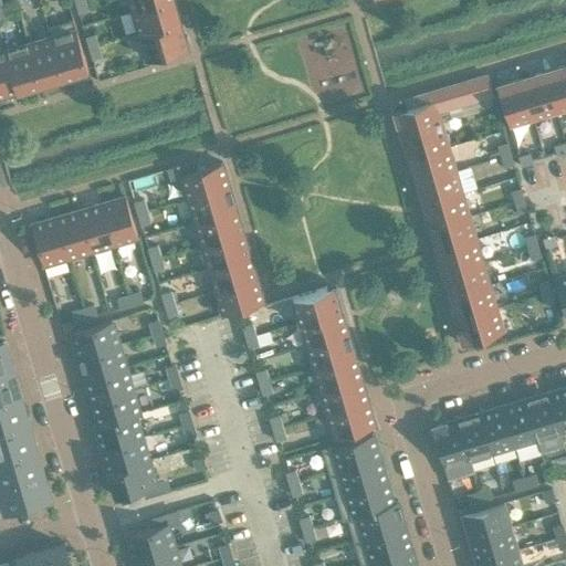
[(84,0),(83,0),(75,2),(79,13),(88,11),(84,0)]
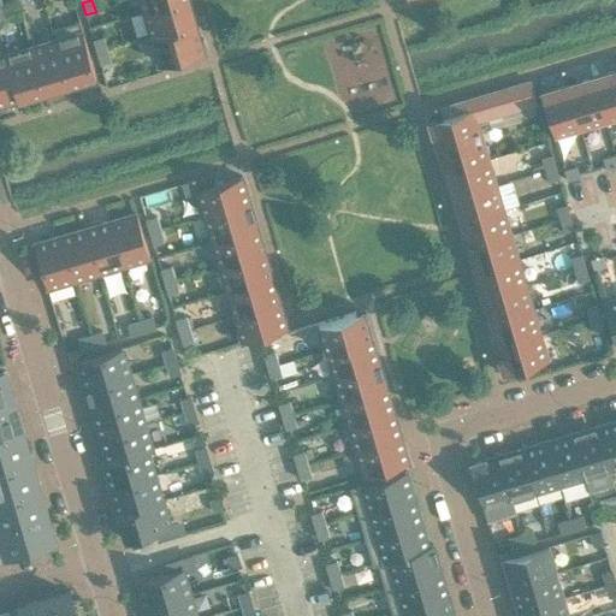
[(140,0),(143,11),(181,0),(140,0)]
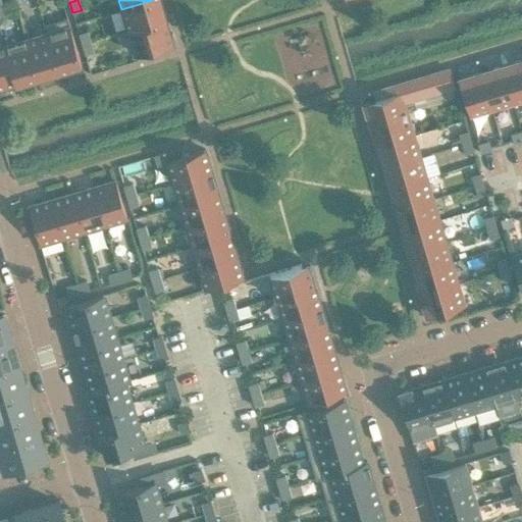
[(166,19),(160,0),(153,0),(121,9),(127,31),(166,19)]
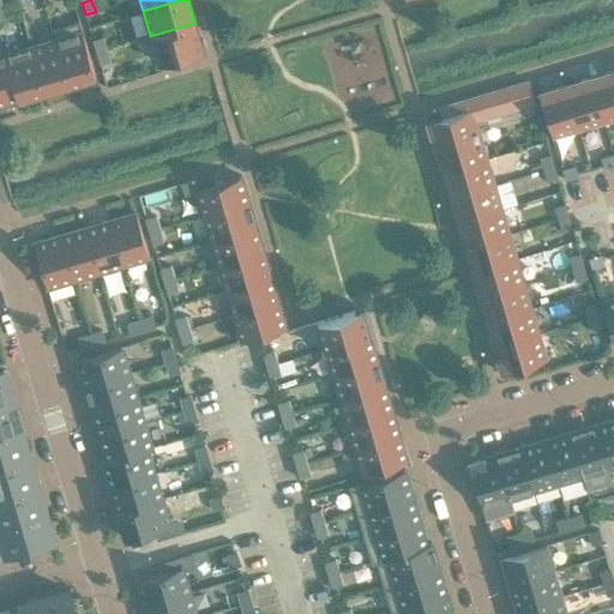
[(50,29),(54,40),(56,38),(70,84),(96,76),(79,20),(50,29)]
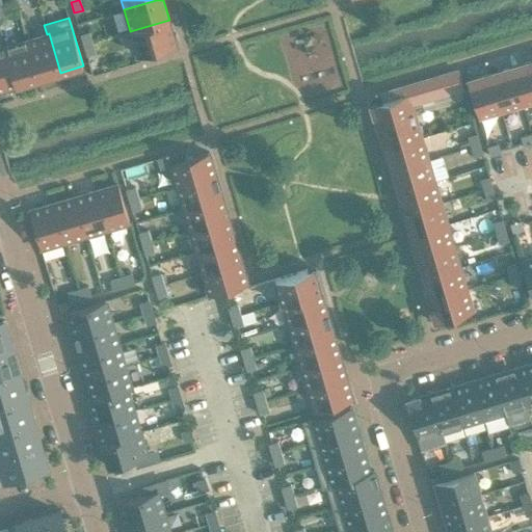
[(174,34),(169,20),(130,31),(137,54),(169,45),(178,43),(176,33),(174,34)]
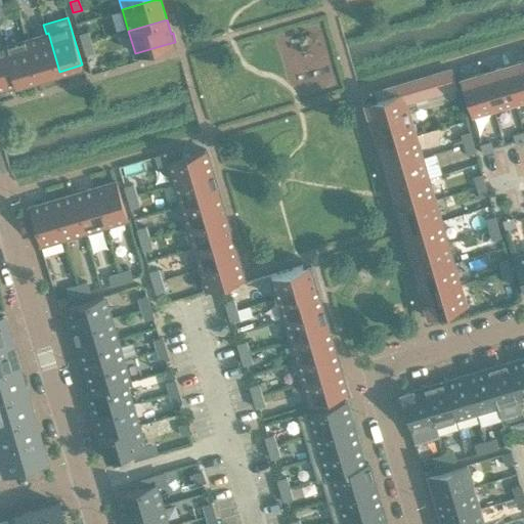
[(91,42),(88,31),(79,34),(82,44),(91,42)]
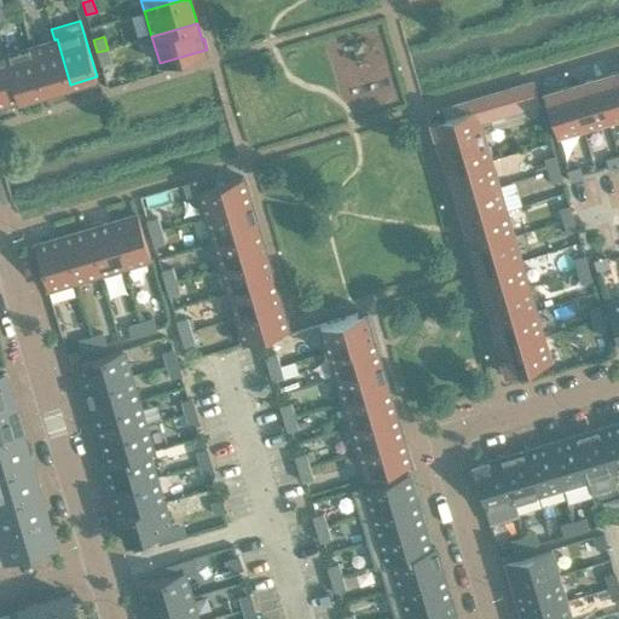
[(55,40),(32,46),(45,92),(70,85),(57,39),(55,40)]
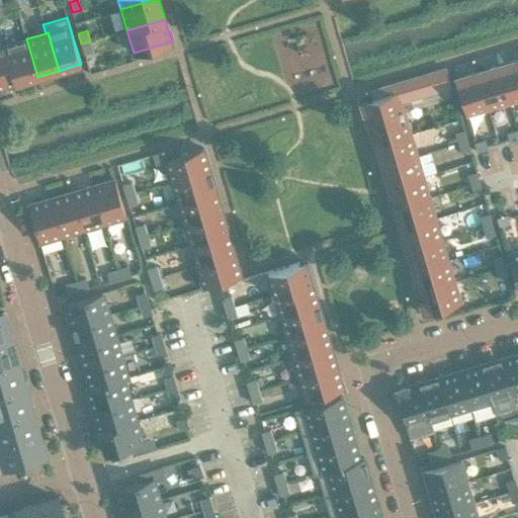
[(5,46),(16,83),(37,77),(26,38),(5,46)]
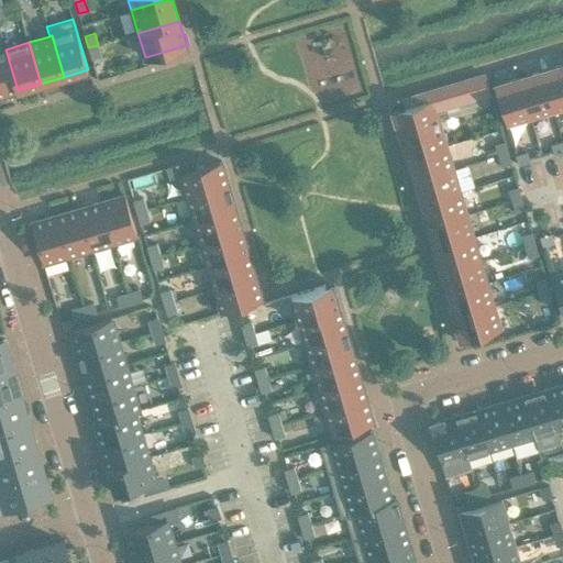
[(101,56),(98,45),(88,47),(91,59),(101,56)]
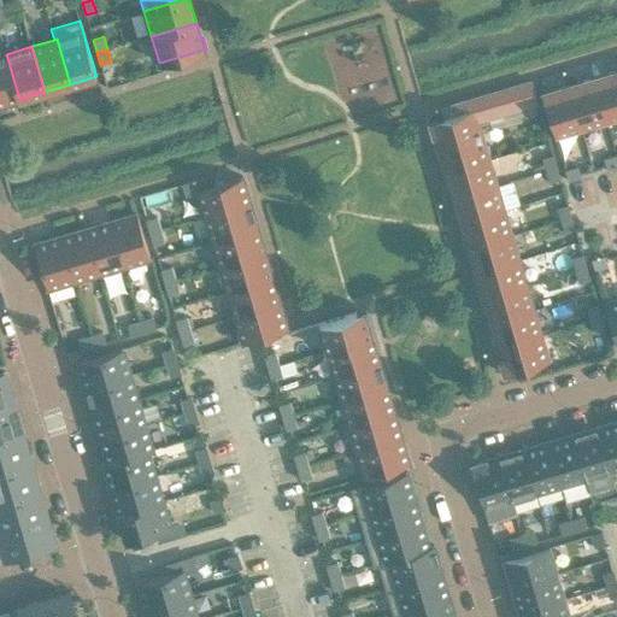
[(0,105),(19,99),(6,54),(0,54),(0,105)]
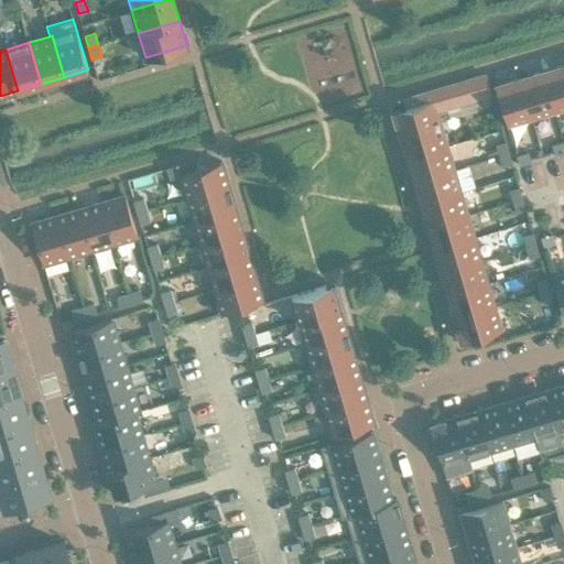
[(563,108),(563,64),(542,71),(554,111),(563,108)]
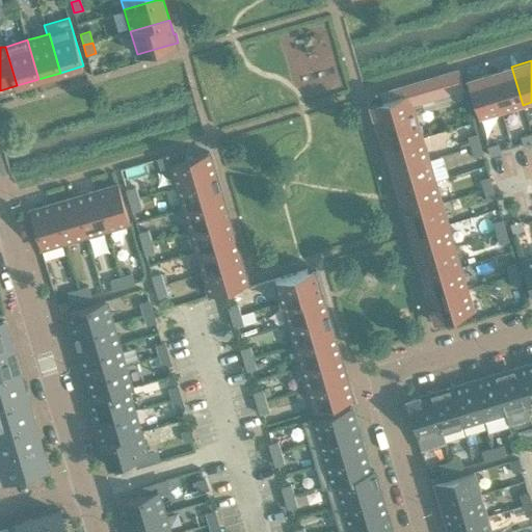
[(489,73),(501,112),(523,105),(511,67),(489,73)]
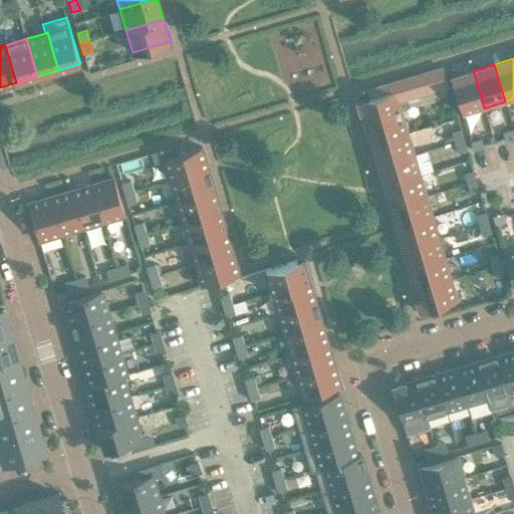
[(373,96),(357,101),(363,123),(401,112),(398,100),(436,89),(448,86),(443,67),(377,86),(380,95),(373,97),(373,96)]
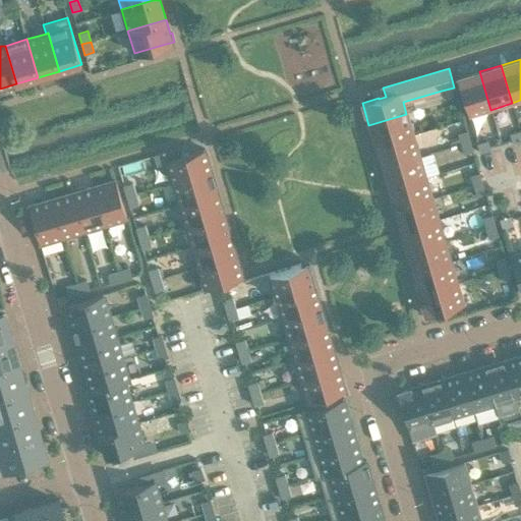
[(458,78),(469,116),(490,110),(479,71),(458,78)]
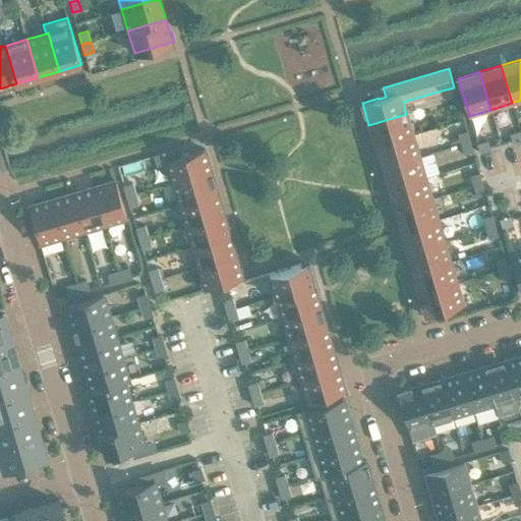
[(406,114),(368,125),(374,147),(413,135),(406,114)]
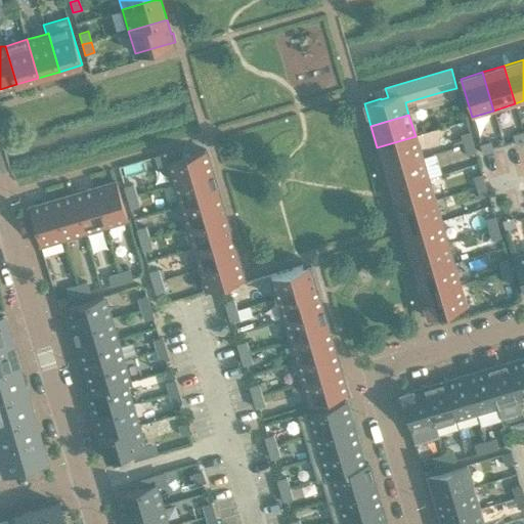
[(470,131),(461,134),(464,144),(473,142),(470,131)]
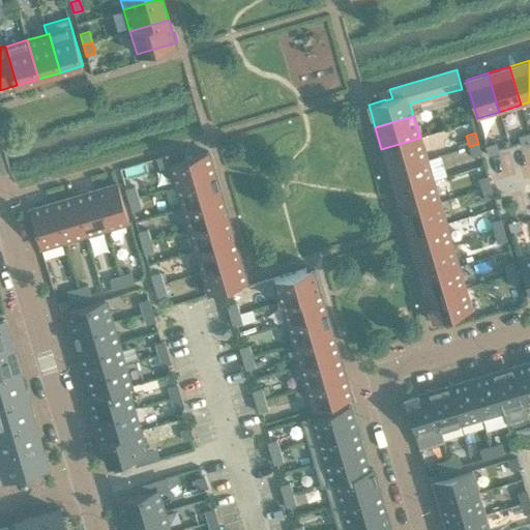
[(519,137),(521,145),(529,142),(529,136),(529,133),(519,137)]
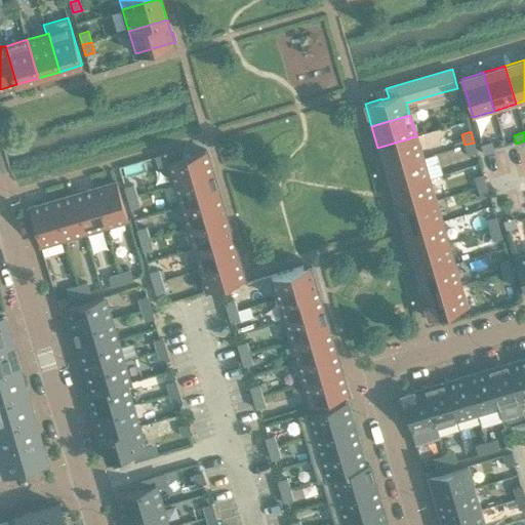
[(416,136),(377,148),(385,168),(422,157),(416,136)]
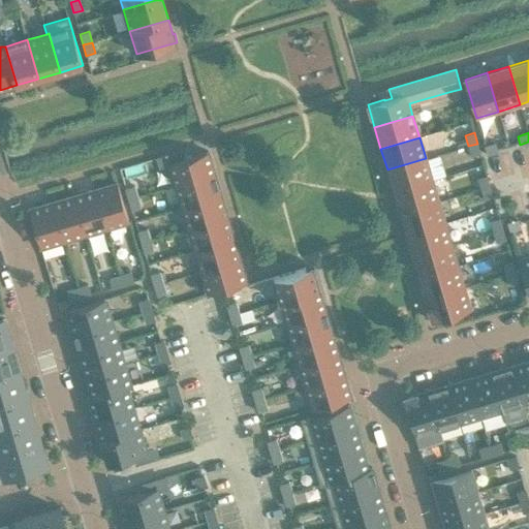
[(485,146),(487,155),(498,152),(495,143),(485,146)]
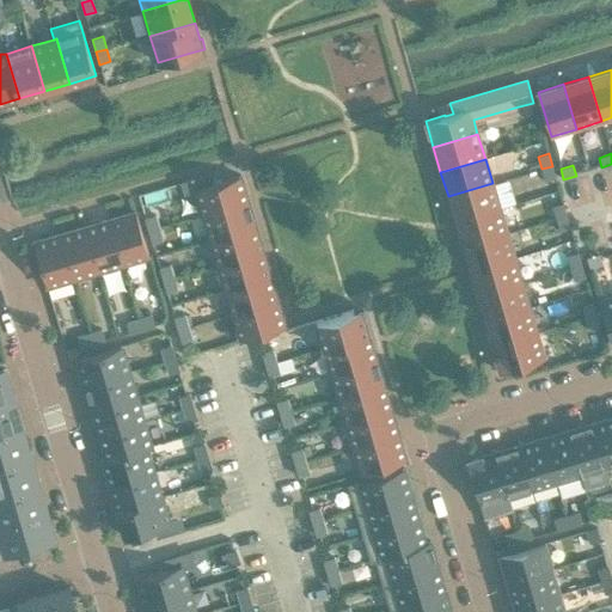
[(545,182),(556,178),(552,166),(542,169),(545,182)]
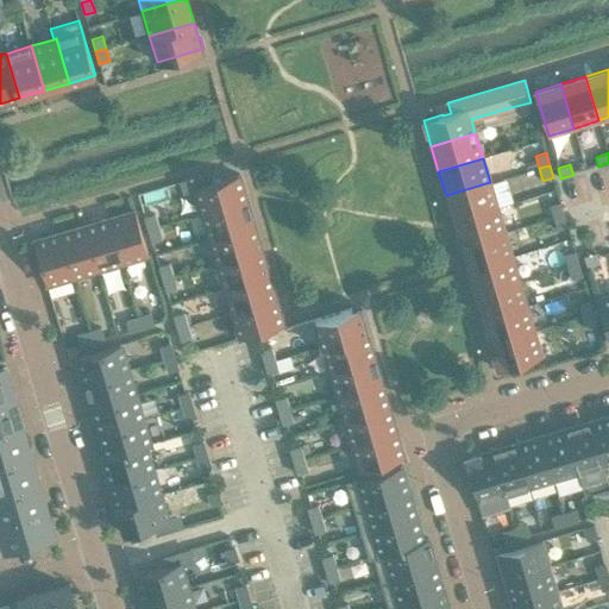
[(192,179),(202,213),(246,200),(239,174),(209,183),(206,174),(192,179)]
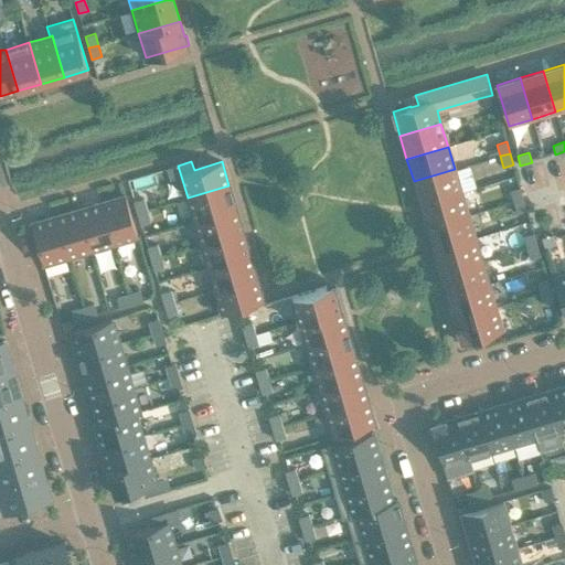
[(420,204),(461,192),(455,169),(414,181),(420,204)]
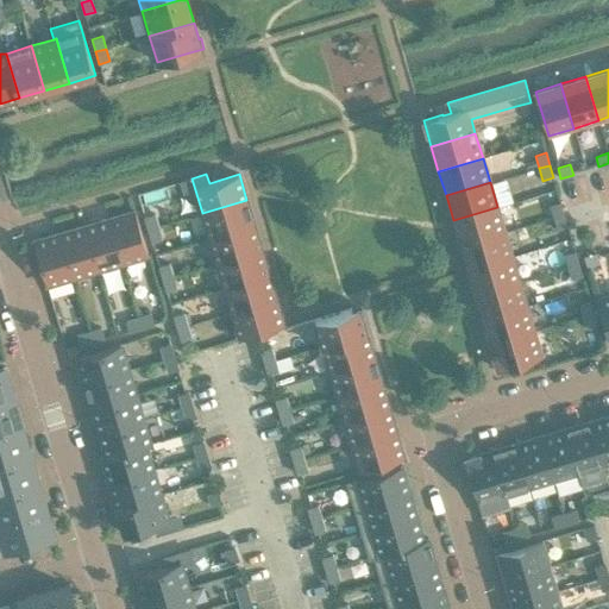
[(202,213),(209,238),(255,225),(246,200),(202,213)]
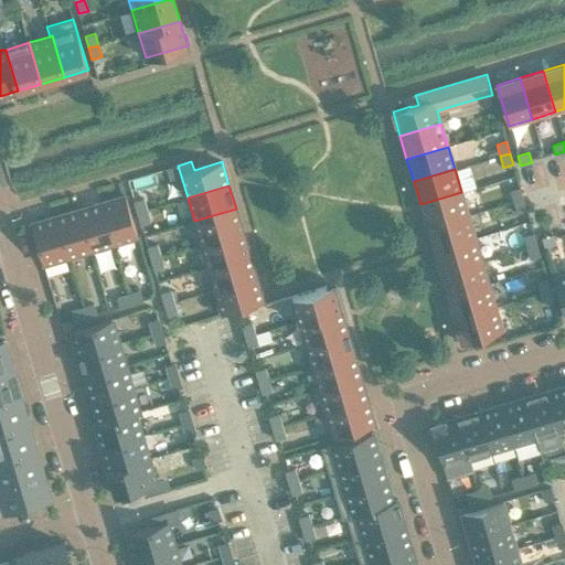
[(520,188),(510,190),(513,202),(523,199),(520,188)]
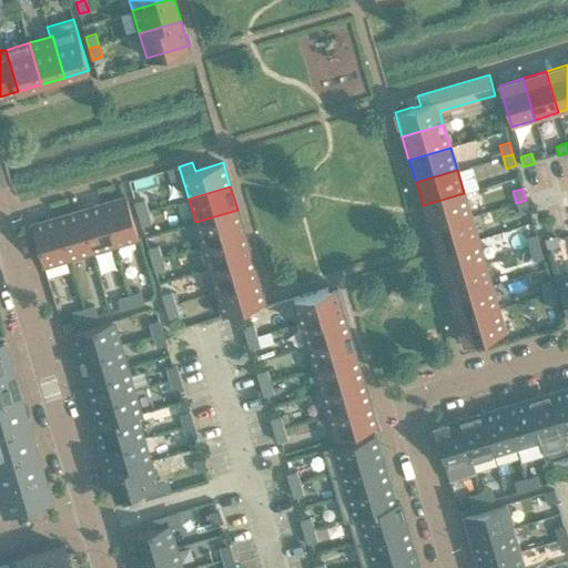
[(464,193),(423,205),(429,229),(470,216),(464,193)]
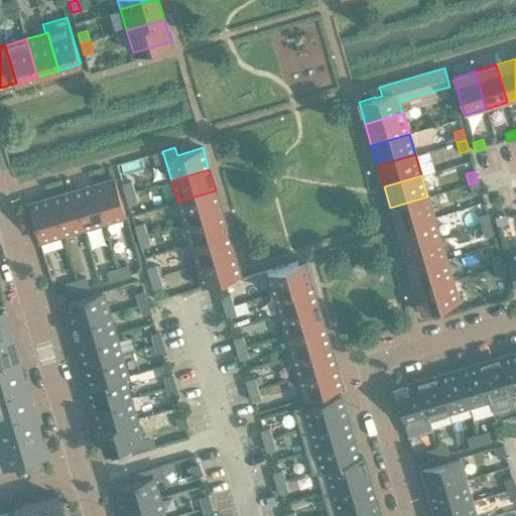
[(114,177),(93,184),(104,222),(125,216),(114,177)]
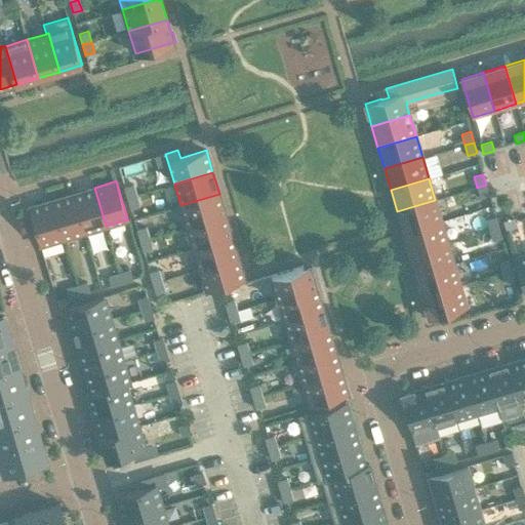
[(124,187),(127,198),(136,195),(133,185),(124,187)]
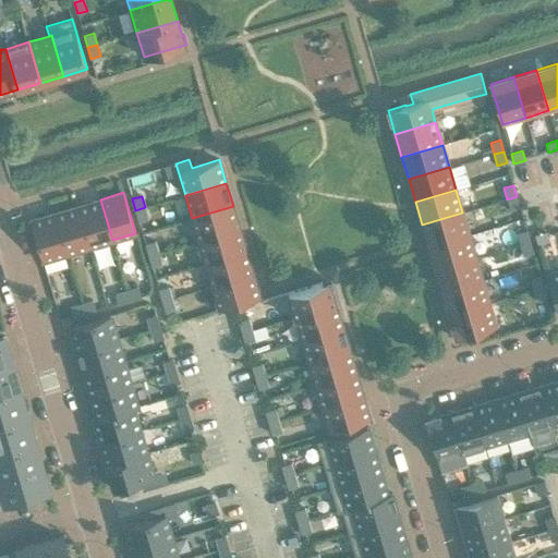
[(510,210),(520,207),(517,196),(507,199),(510,210)]
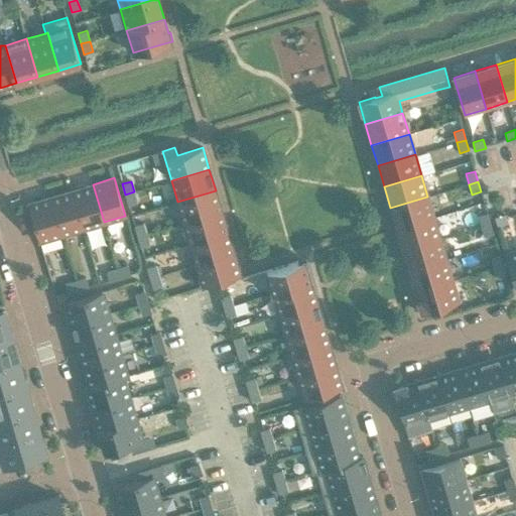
[(93,184),(71,190),(83,229),(104,222),(93,184)]
